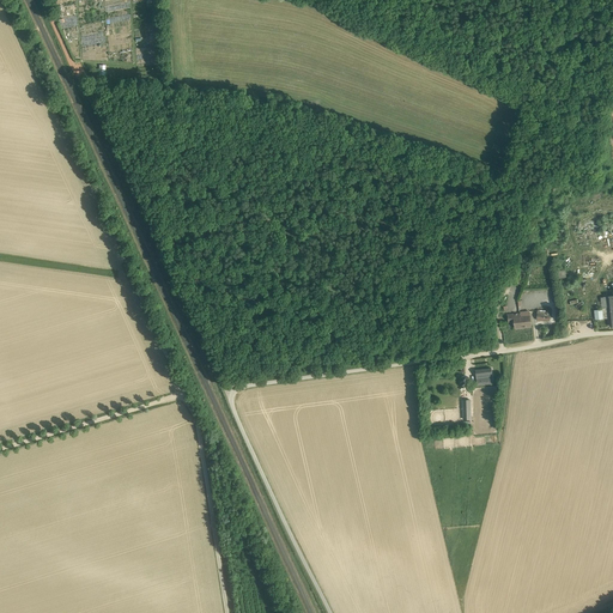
[(526,275),(516,272),(511,280),(521,285),(526,275)]
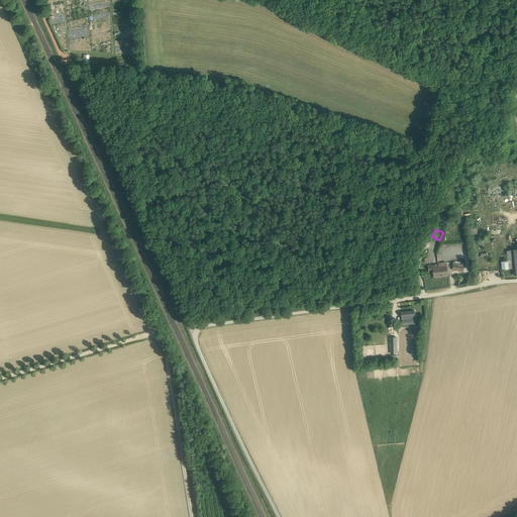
[(507,262),(501,262),(502,270),(508,269),(515,268),(516,276),(516,275),(516,249),(506,250),(507,262)]
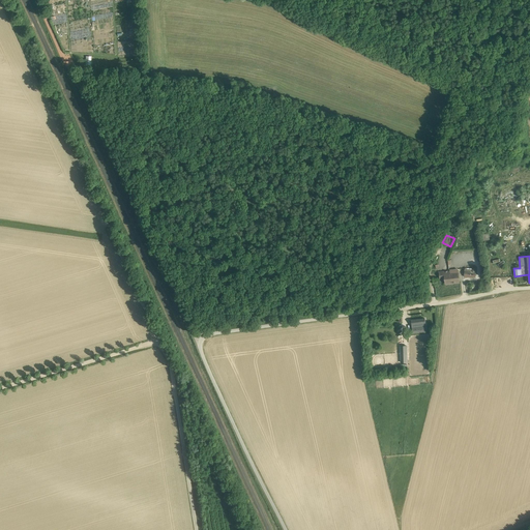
[(475,277),(475,268),(471,268),(471,269),(465,268),(464,276),(475,277)]
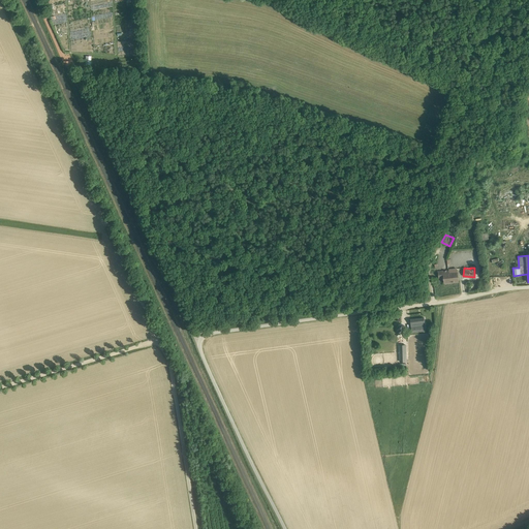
[(459,282),(458,277),(458,273),(448,274),(448,271),(438,272),(439,278),(443,277),(444,283),(444,282),(454,281),(454,282),(459,282)]
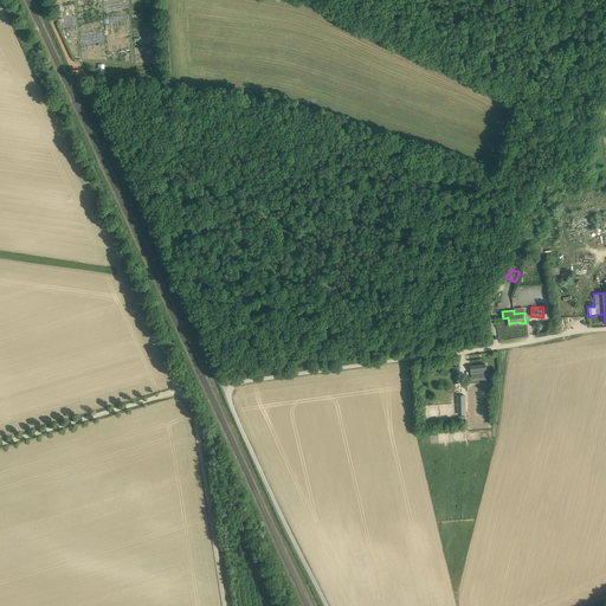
[(487,369),(487,365),(470,366),(471,374),(472,381),(488,379),(487,373),(487,369)]
